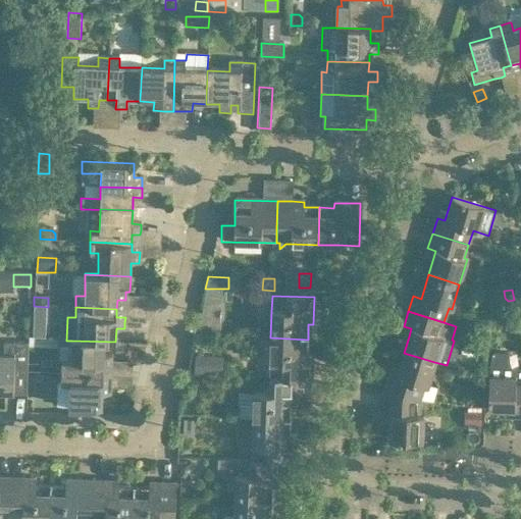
[(34,329),(34,338),(43,338),(43,329),(34,329)]
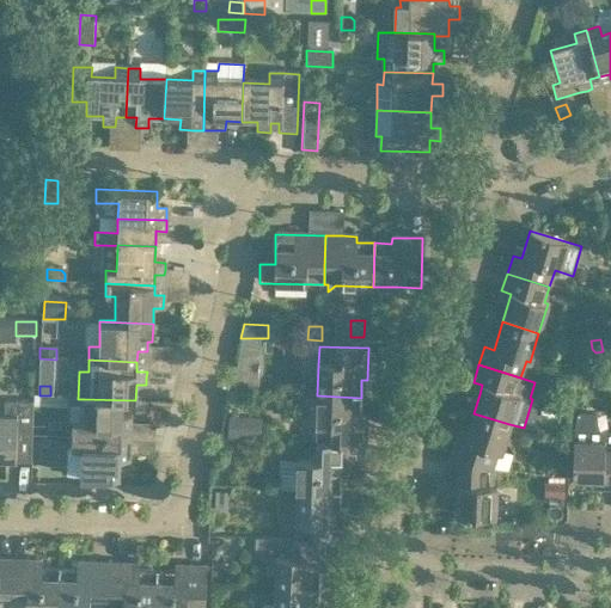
[(317,428),(316,443),(348,444),(366,446),(366,416),(360,416),(361,398),(317,395),(316,428),(317,428)]
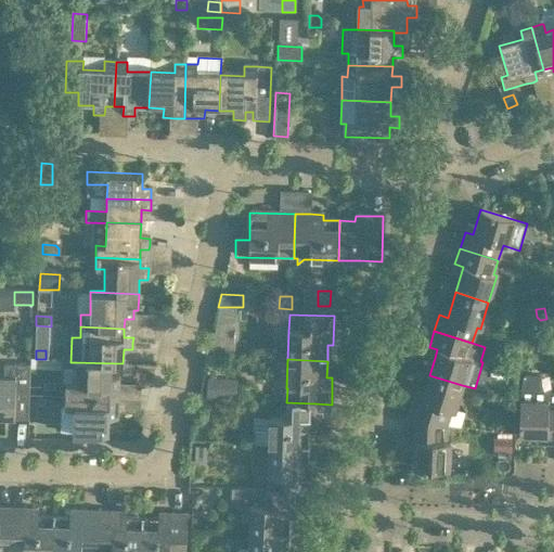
[(66,386),(65,397),(110,399),(110,389),(118,389),(119,379),(110,379),(111,364),(123,364),(123,363),(76,362),(75,386),(66,386)]
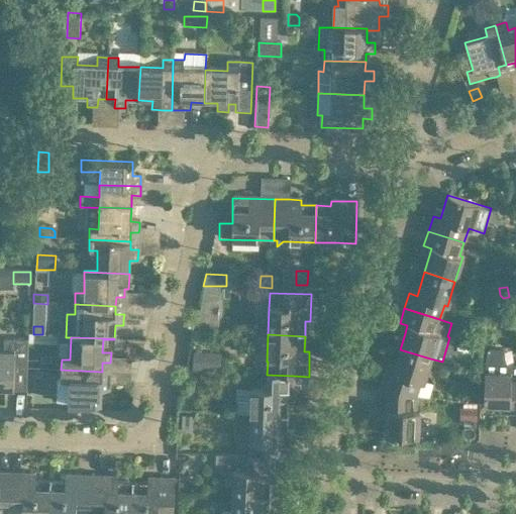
[(0,387),(26,389),(27,348),(27,343),(28,340),(15,340),(3,339),(3,351),(0,351),(0,387)]
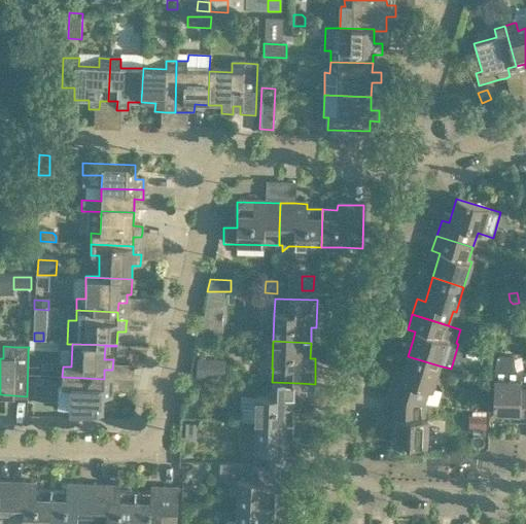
[(392,378),(386,397),(423,404),(428,389),(431,390),(439,365),(408,356),(400,380),(392,378)]
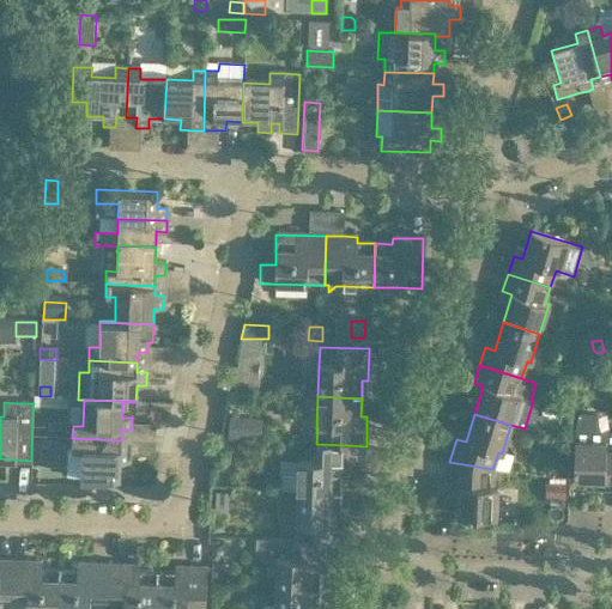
[(611,433),(598,433),(595,415),(579,415),(574,442),(573,480),(603,480),(603,491),(611,491),(611,433)]
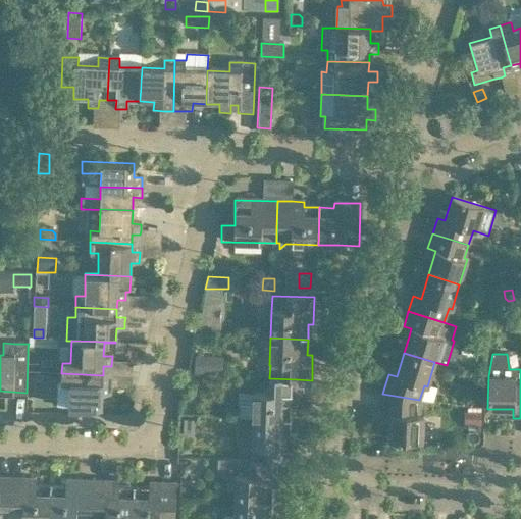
[(194,375),(222,376),(222,361),(194,359),(194,375)]
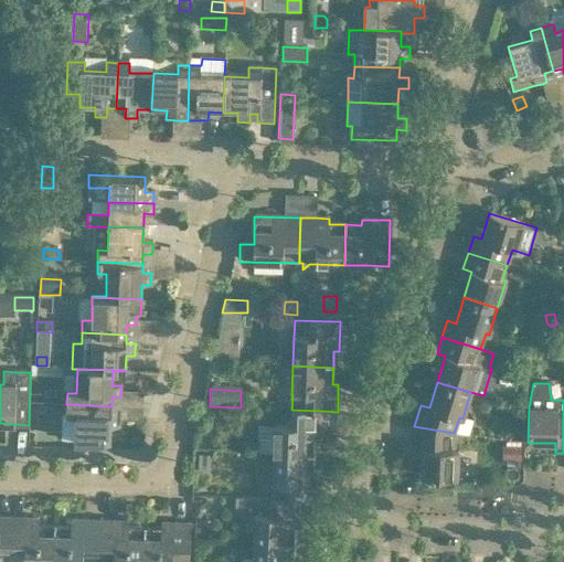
[(61,441),(75,442),(110,443),(110,427),(120,427),(120,421),(120,415),(112,415),(112,406),(66,404),(66,416),(62,416),(61,441)]
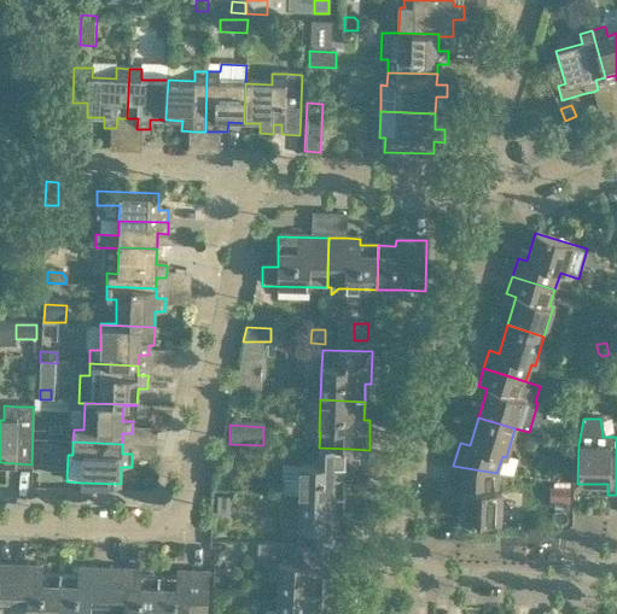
[(225,445),(225,456),(240,457),(240,445),(225,445)]
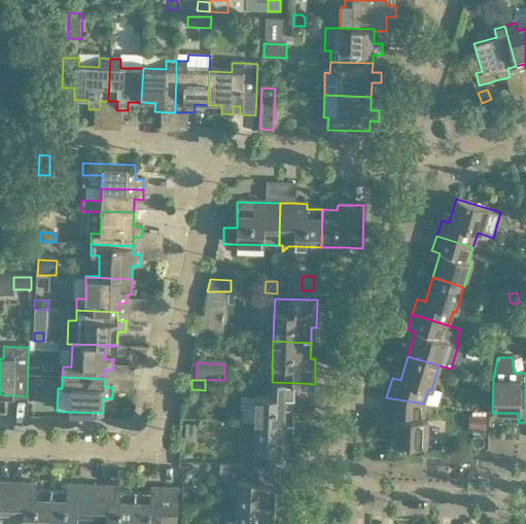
[(256,397),(255,423),(292,424),(293,409),(299,410),(300,383),(272,382),(271,397),(256,397)]
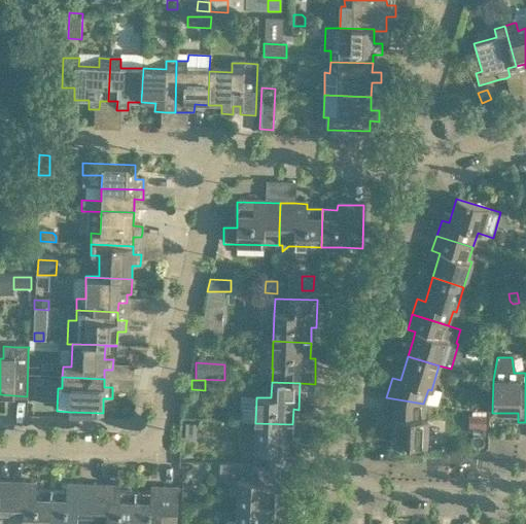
[(423,404),(386,397),(385,418),(393,419),(392,444),(425,446),(426,419),(423,419),(423,404)]
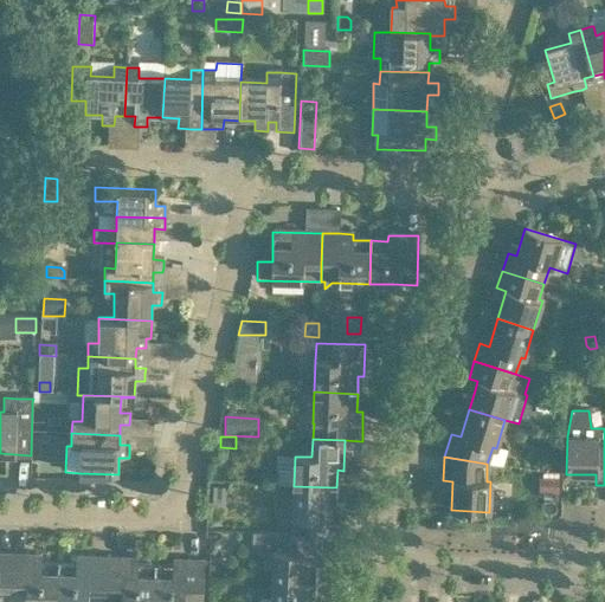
[(544,479),(544,496),(545,496),(547,496),(559,496),(559,480),(544,479)]
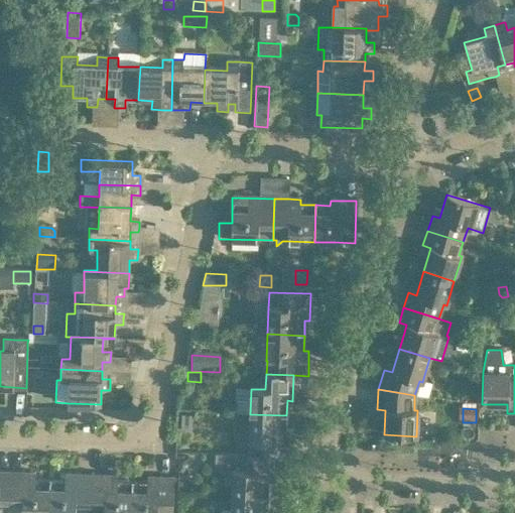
[(263,457),(276,457),(290,458),(291,430),(286,430),(286,415),(250,414),(249,442),(263,442),(263,457)]
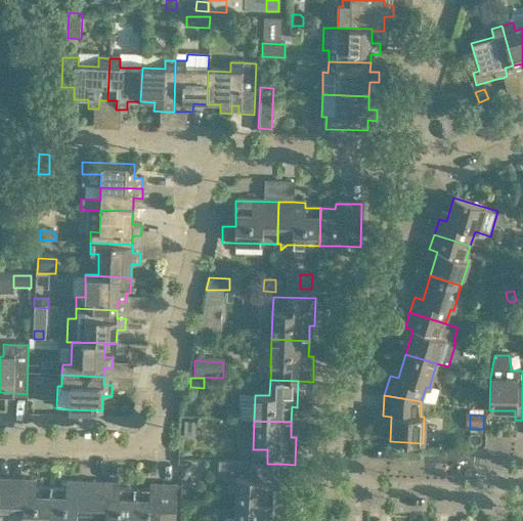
[(183,423),(183,439),(194,439),(194,423),(183,423)]
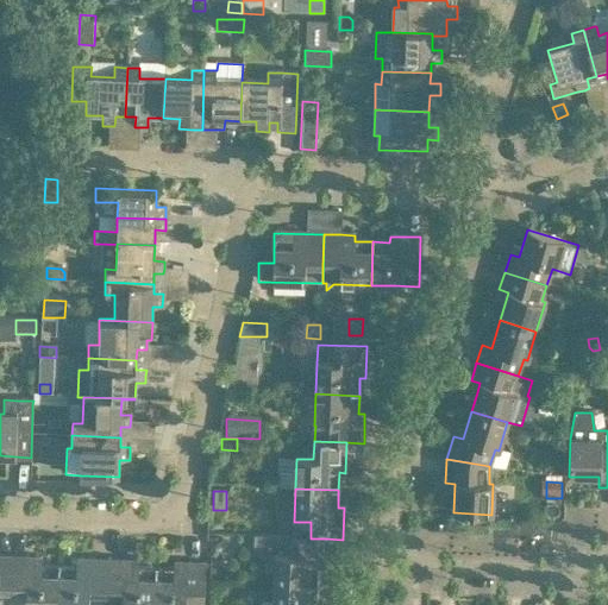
[(254,536),(254,547),(261,555),(275,555),(275,558),(274,586),(318,587),(319,569),(325,569),(326,539),(311,539),(254,536)]
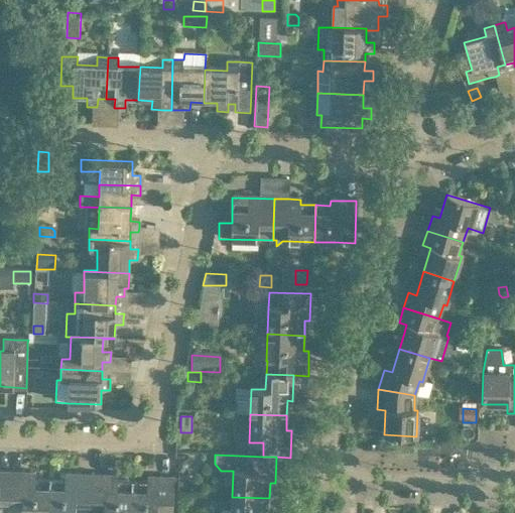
[(6,512),(7,501),(9,474),(0,473),(0,512),(6,512)]
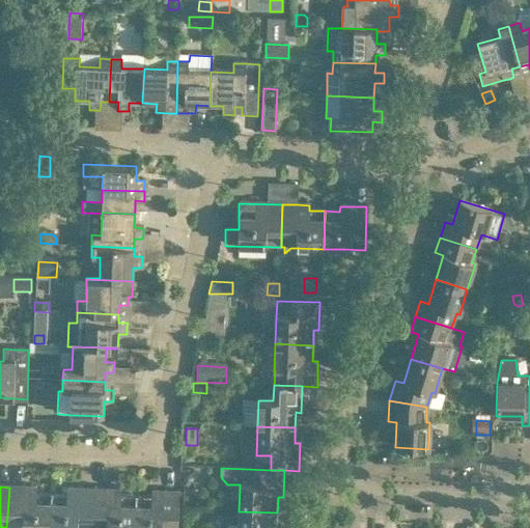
[(7,516),(7,527),(49,527),(51,495),(48,494),(35,494),(35,489),(9,488),(7,516)]
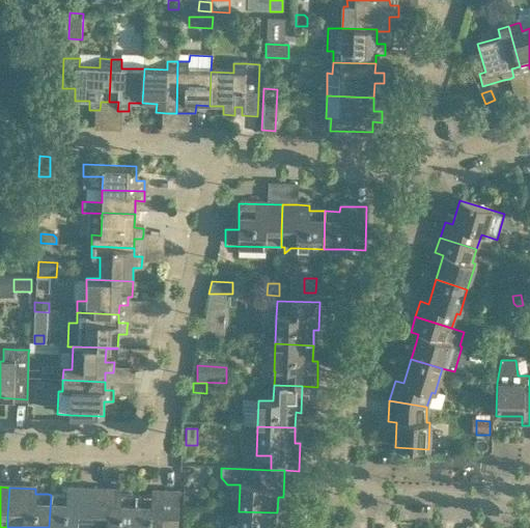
[(77,527),(78,519),(92,519),(93,491),(66,490),(66,495),(51,495),(49,527),(77,527)]
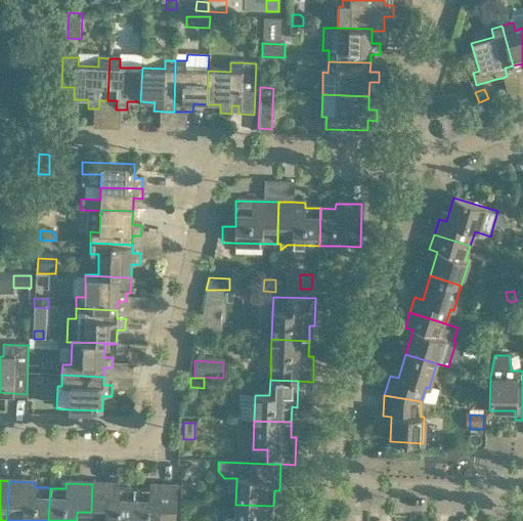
[(132,520),(134,490),(119,490),(119,485),(92,484),(91,512),(90,520),(132,520)]
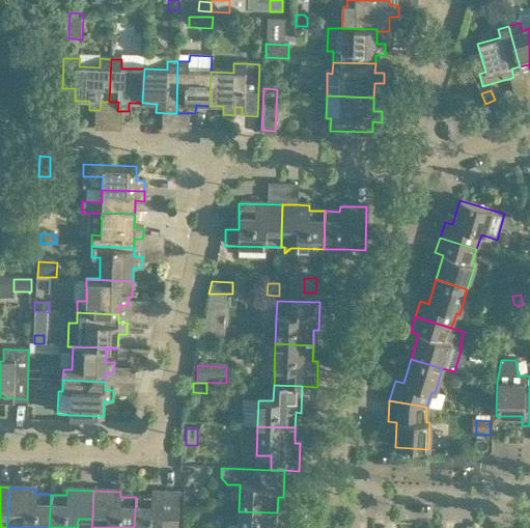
[(136,497),(134,527),(176,527),(178,494),(151,493),(150,498),(136,497)]
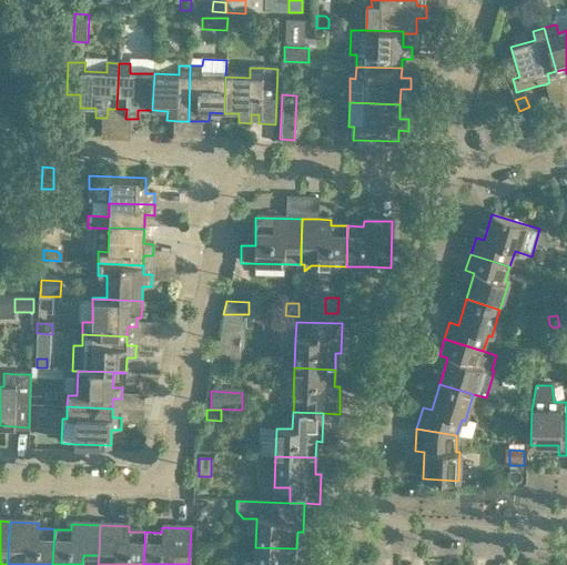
[(296,564),(296,548),(255,547),(255,563),(246,563),(245,564),(296,564)]
